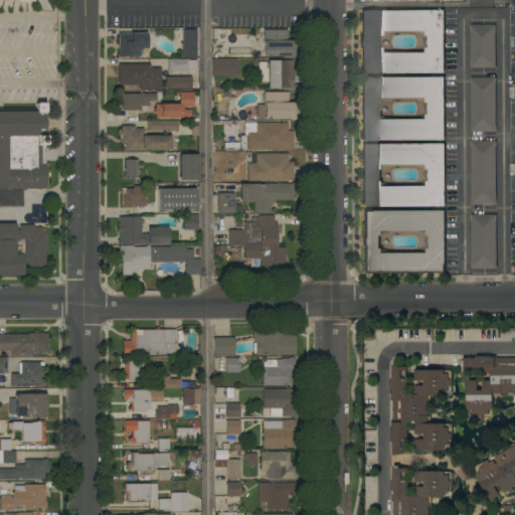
[(443,11),(444,73),(361,73),(361,11),(443,11)]
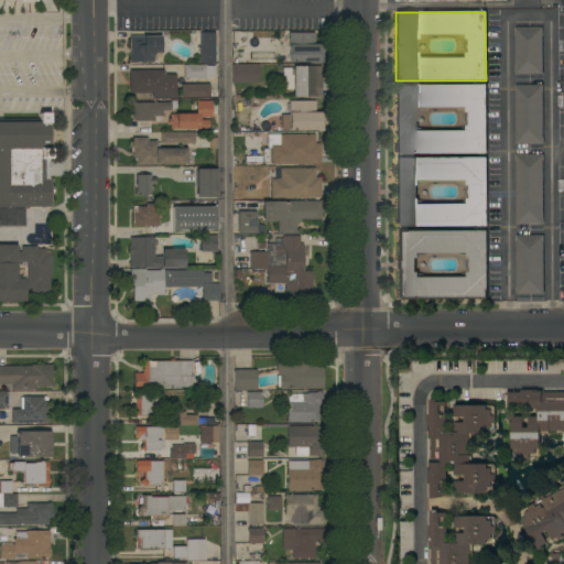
[(513,28),(541,28),(542,74),(514,74),(513,28)]
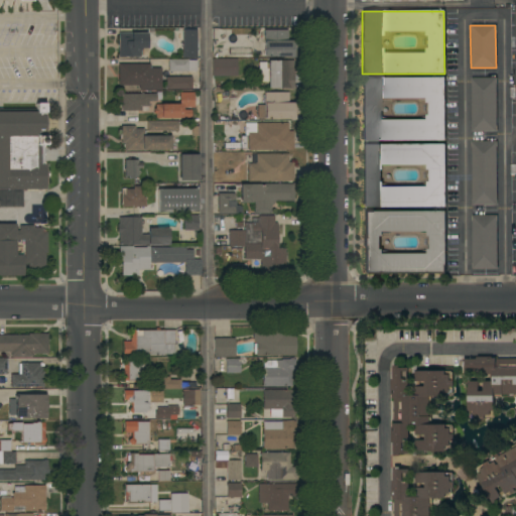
[(168,72),(168,59),(182,59),(181,29),(197,29),(197,43),(199,43),(199,58),(197,58),(197,72),(187,72),(168,72)]
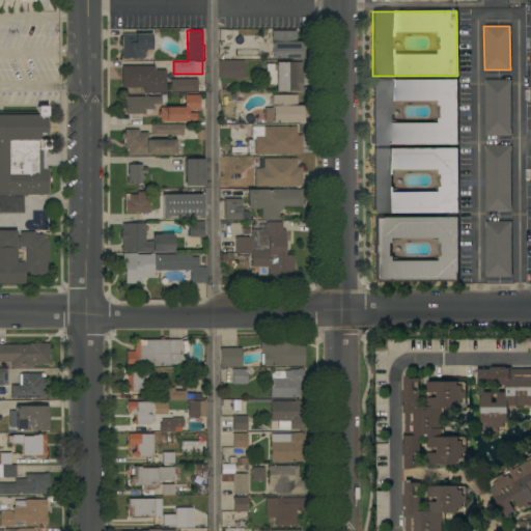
[(272,58),(272,56),(268,56),(268,45),(272,45),(272,31),(296,31),(296,42),(303,42),(303,59),(298,59),(298,58),(272,58)]
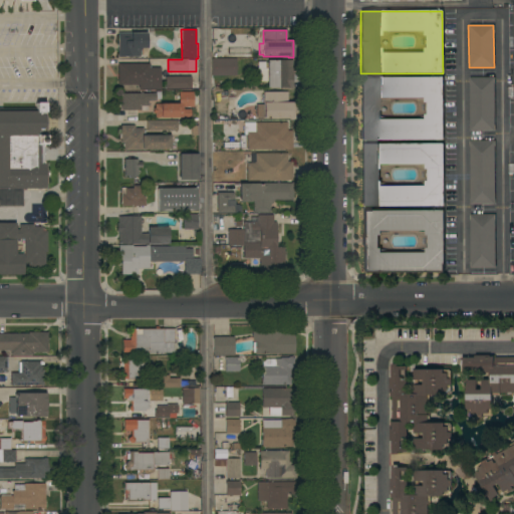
[(117,33),(147,33),(147,34),(150,34),(150,47),(147,47),(147,57),(146,57),(146,59),(134,59),(134,57),(117,57),(117,33)]
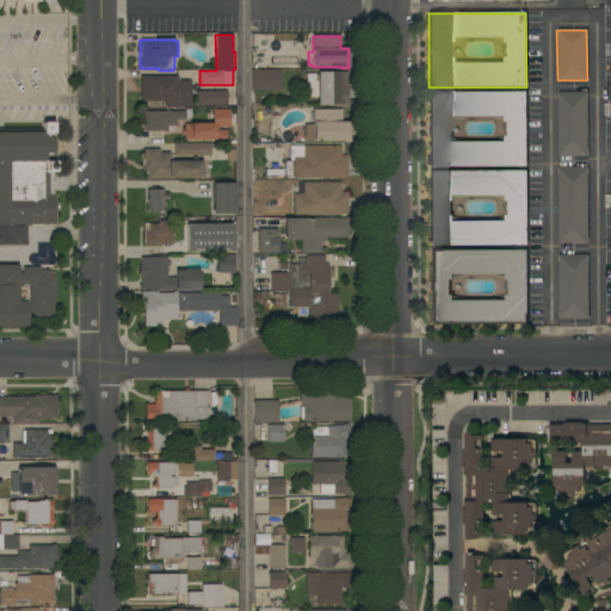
[(251,91),(251,71),(281,69),(281,90),(251,91)]
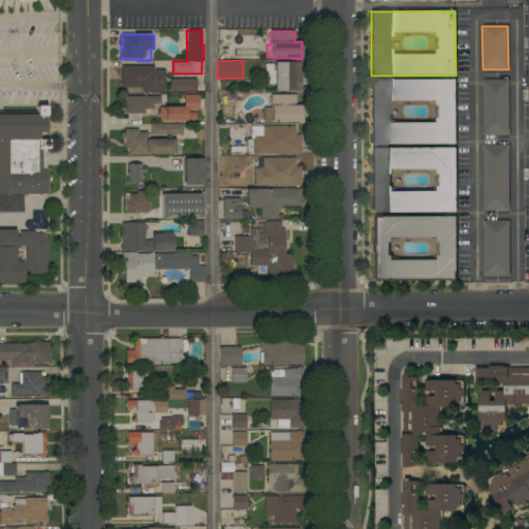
[(267,72),(265,72),(265,64),(272,63),(272,70),(274,70),(274,62),(301,62),(301,91),(296,91),(274,91),(274,89),(273,89),(273,84),(267,84),(267,72)]
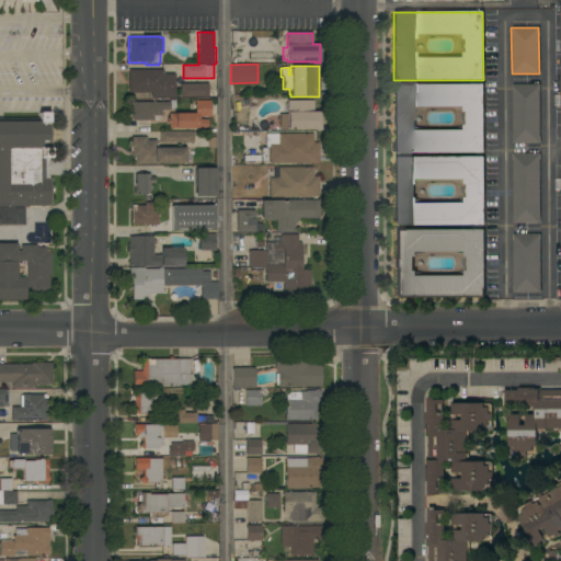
[(151,98),(151,93),(128,93),(128,70),(163,70),(163,75),(175,75),(175,98),(151,98)]
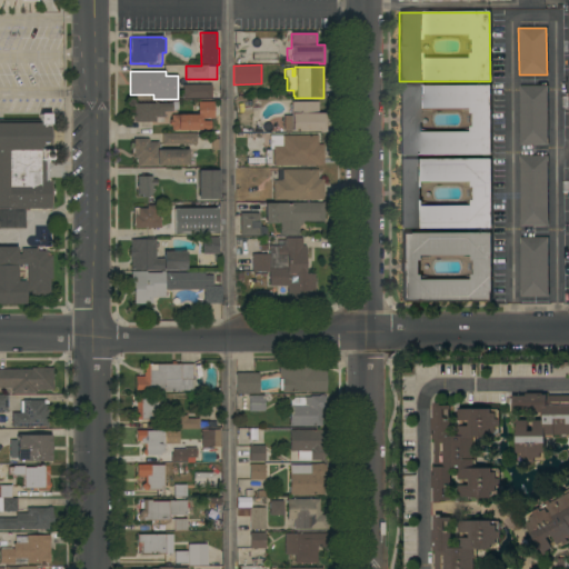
[(182,98),(182,85),(210,85),(210,98),(182,98)]
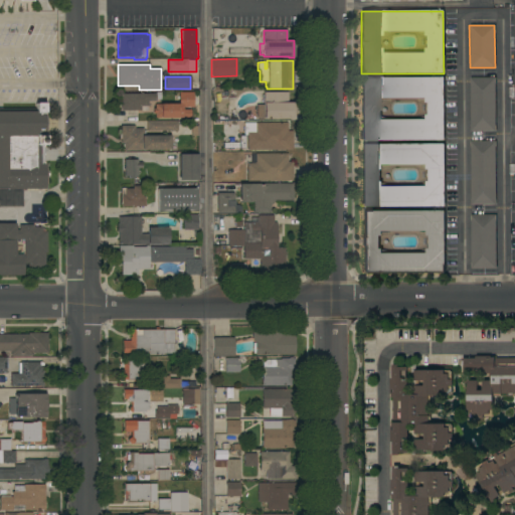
[(361,140),(361,77),(444,77),(444,140),(361,140)]
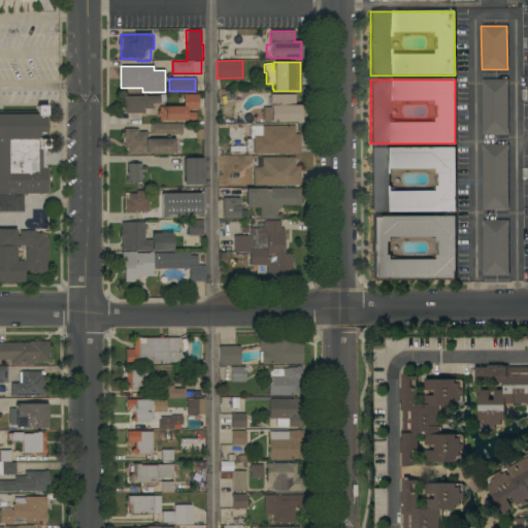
[(507,134),(482,134),(482,80),(507,80),(507,134)]
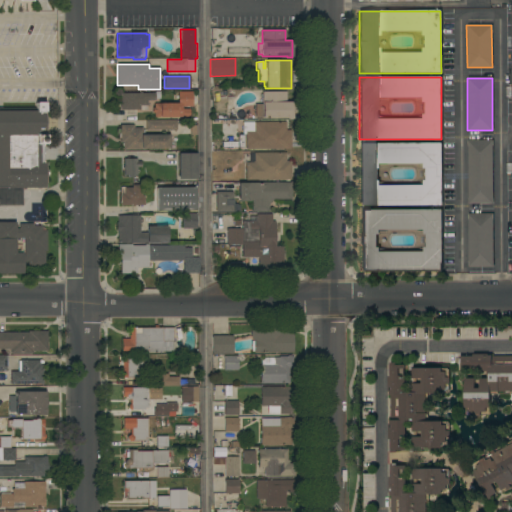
[(154,117),(154,112),(152,112),(152,109),(154,109),(154,104),(174,104),(174,96),(177,96),(177,91),(192,91),(192,106),(182,107),(182,109),(189,109),(189,117),(154,117)]
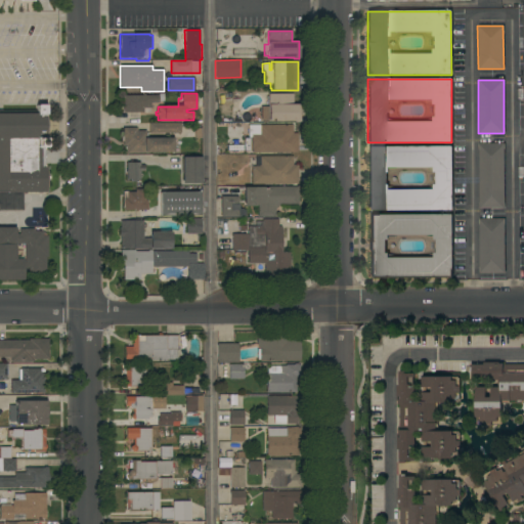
[(293,94),(293,104),(299,104),(299,122),(293,122),(293,121),(268,121),(268,120),(261,120),(261,106),(267,106),(267,94),(293,94)]
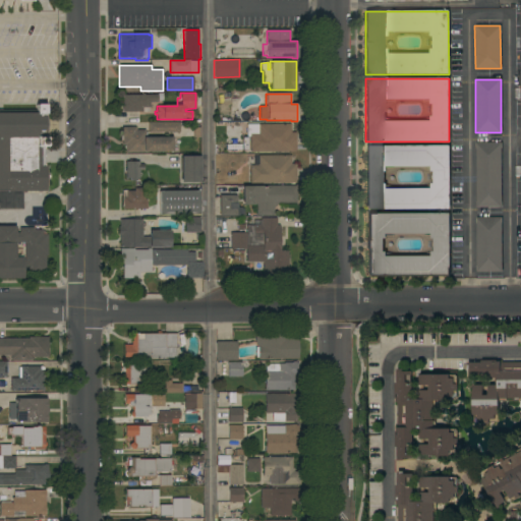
[(122,112),(122,95),(157,95),(157,102),(150,102),(150,108),(141,108),(141,112),(122,112)]
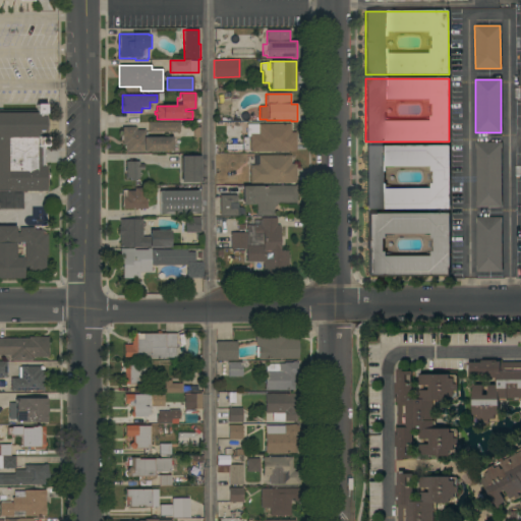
[(0,110),(36,110),(36,105),(46,105),(46,114),(45,114),(45,146),(44,146),(44,165),(47,165),(47,191),(0,191),(0,226),(15,226),(15,233),(19,233),(19,228),(34,228),(34,230),(42,230),(42,231),(44,232),(45,233),(46,234),(47,234),(48,255),(45,255),(46,274),(29,274),(27,267),(24,267),(23,242),(15,242),(15,257),(22,257),(23,279),(0,279),(0,110)]
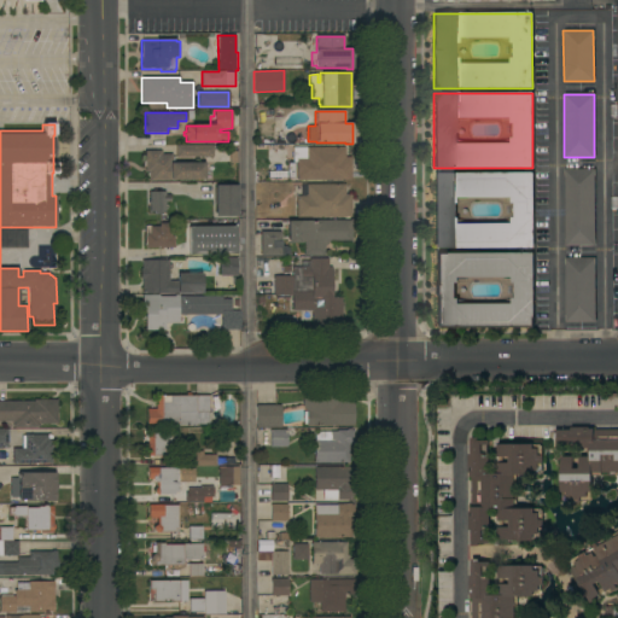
[(176,157),(176,146),(213,145),(213,157),(176,157)]
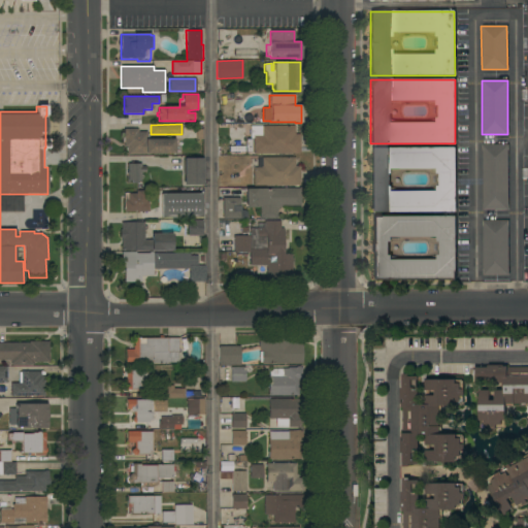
[(253,154),(253,138),(250,138),(250,126),(294,126),(294,134),(299,134),(299,154),(253,154)]
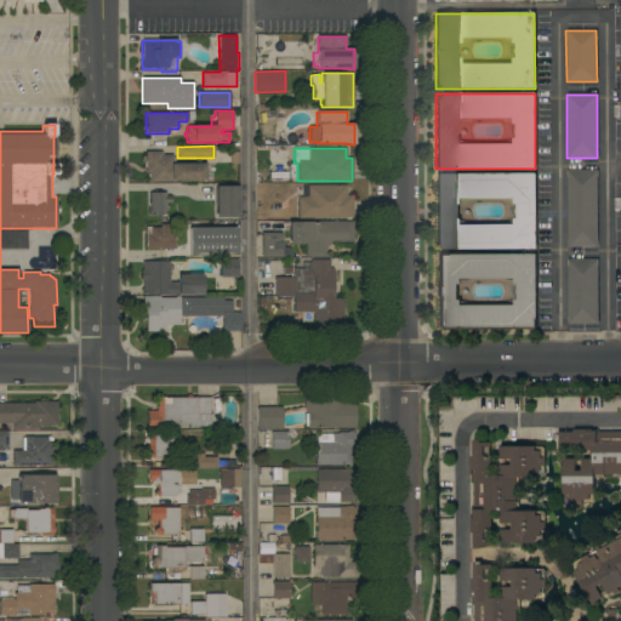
[(149,181),(149,171),(146,171),(146,169),(146,152),(161,152),(161,153),(163,153),(163,155),(172,155),(172,158),(175,158),(175,161),(172,161),(172,164),(205,163),(205,180),(172,180),(172,181),(149,181)]
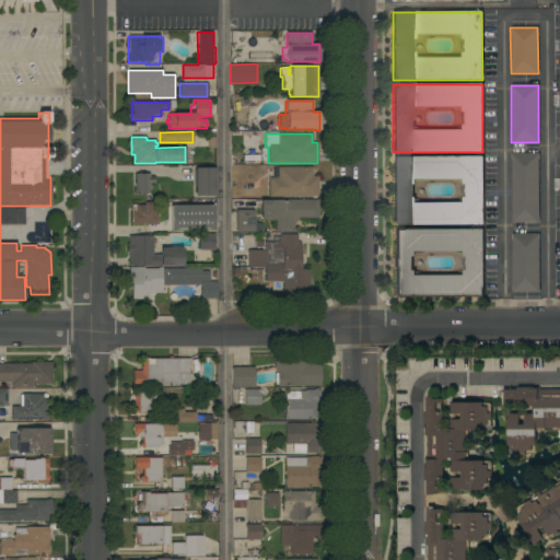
[(538,223),(512,223),(511,153),(538,153),(538,223)]
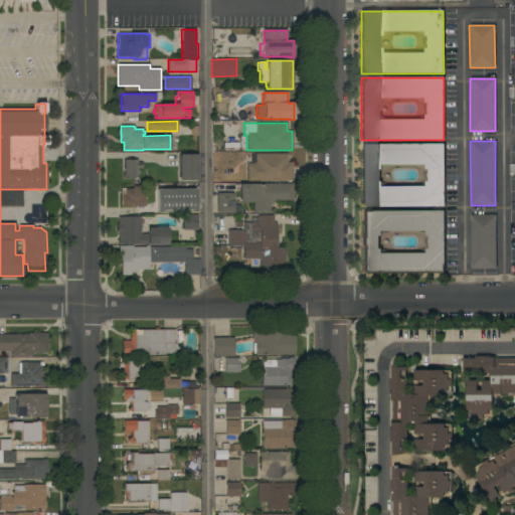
[(362,206),(361,145),(444,144),(445,206),(362,206)]
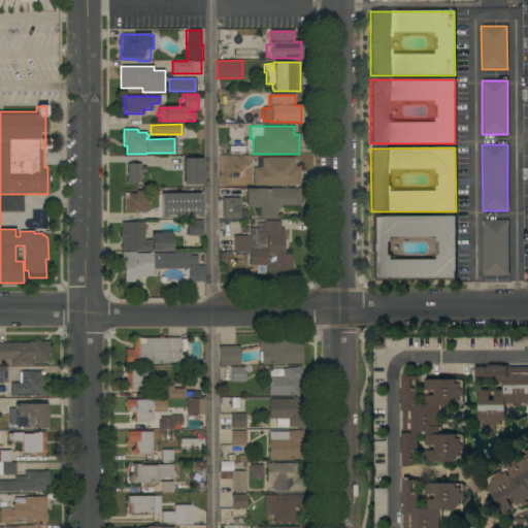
[(253,186),(253,167),(260,167),(260,164),(253,165),(253,162),(251,162),(251,158),(294,157),(294,166),(300,166),(300,186),(253,186)]
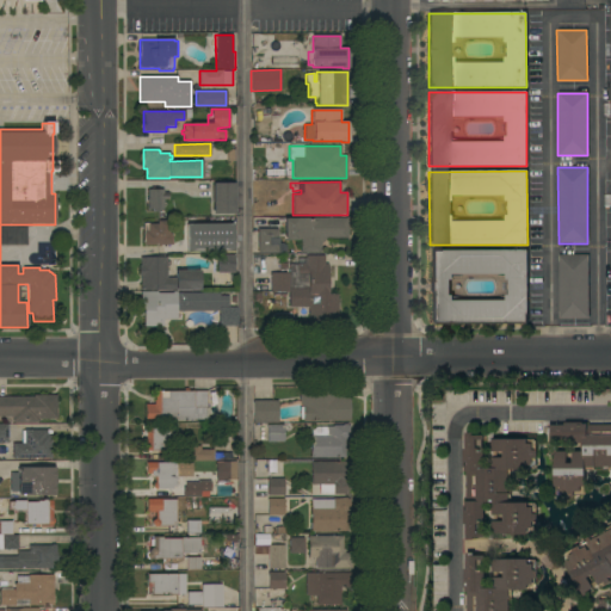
[(213,184),(234,184),(234,214),(213,214),(213,184)]
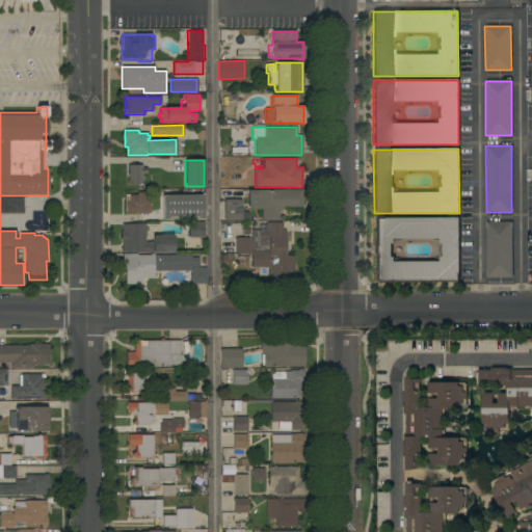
[(128,165),(142,165),(142,168),(147,168),(147,174),(142,174),(142,182),(139,182),(139,185),(133,185),(133,183),(128,183),(128,165)]
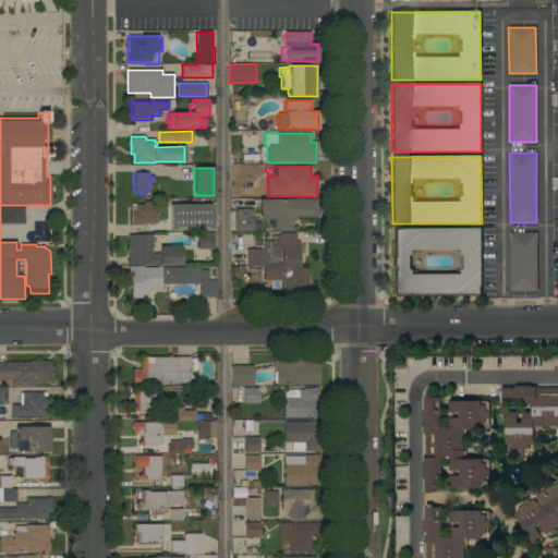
[(296,219),(295,220),(292,222),(292,231),(275,231),(275,217),(271,217),(271,219),(259,219),(259,199),(281,199),(281,202),(284,202),(284,198),(317,198),(317,219),(296,219)]
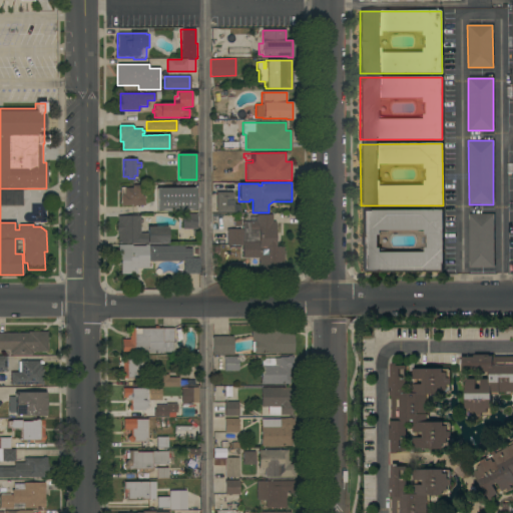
[(134,205),(134,207),(131,207),(131,205),(120,205),(120,188),(132,187),(132,186),(142,186),(142,196),(144,196),(144,205),(134,205)]
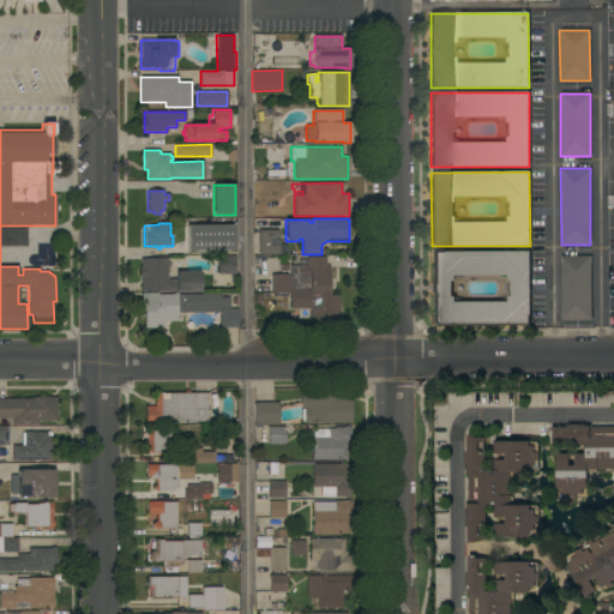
[(187,253),(187,226),(234,226),(234,253),(187,253)]
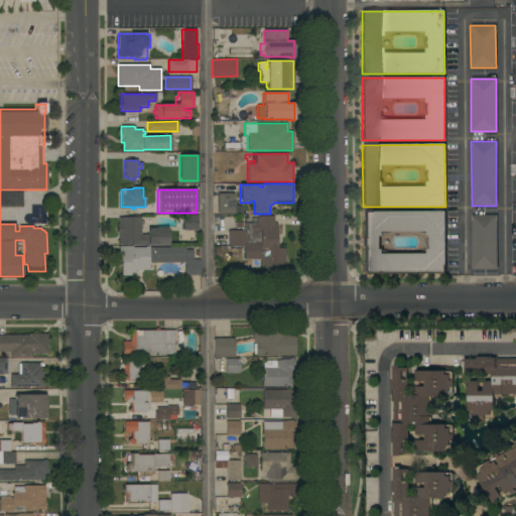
[(218,194),(234,194),(234,214),(218,215),(218,194)]
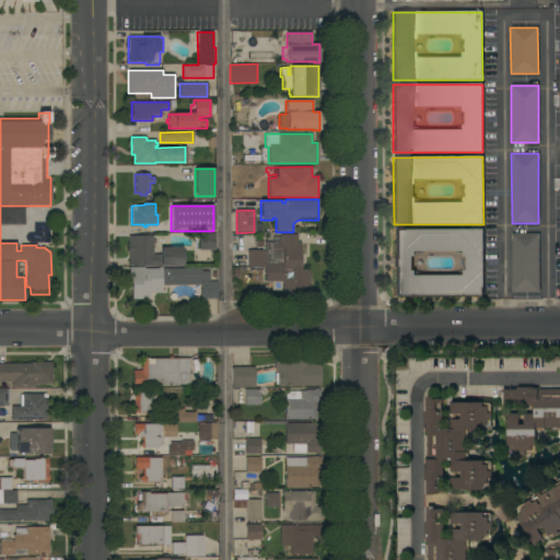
[(395,298),(394,230),(482,229),(483,296),(395,298)]
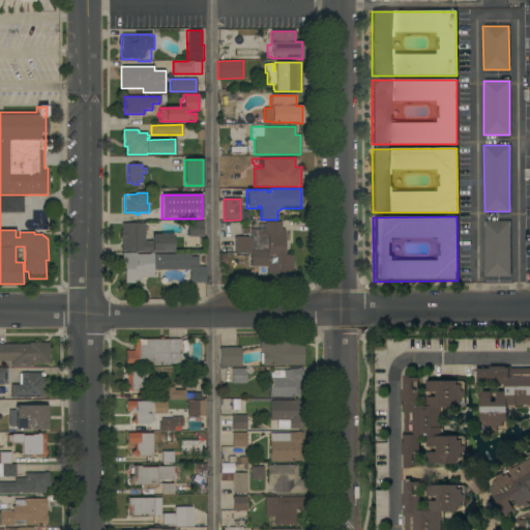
[(188,237),(188,221),(203,221),(203,237),(188,237)]
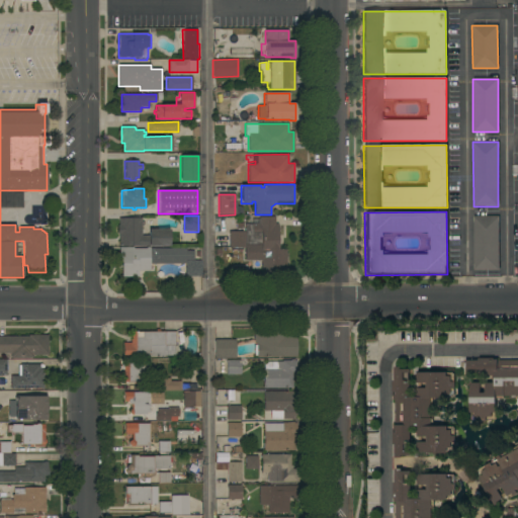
[(286,276),(261,277),(261,260),(245,260),(245,248),(229,248),(229,232),(245,232),(245,224),(252,224),(252,219),(259,219),(259,217),(274,217),(274,224),(278,224),(278,250),(286,250),(286,276)]
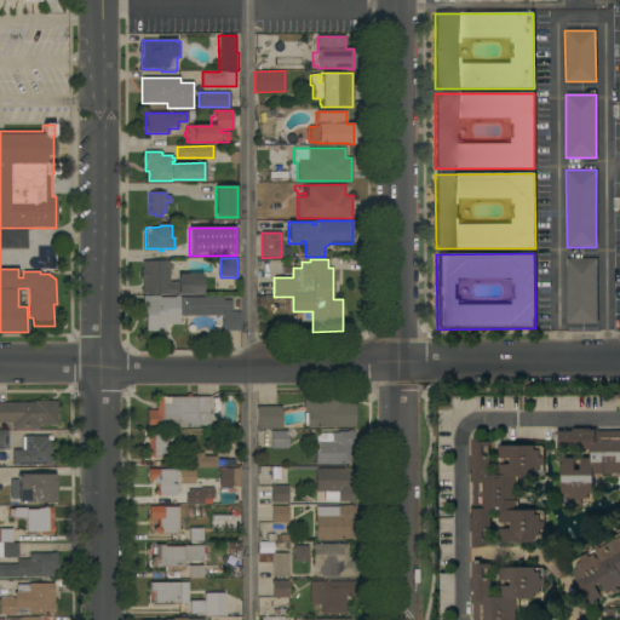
[(596,322),(567,322),(567,259),(596,259),(596,322)]
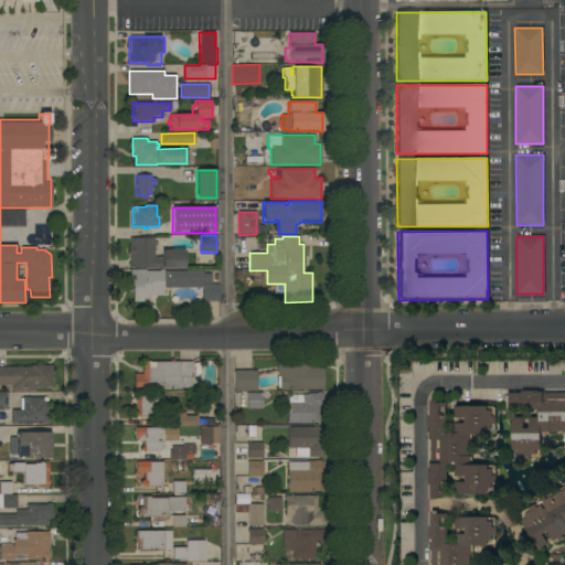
[(129,255),(128,255),(128,246),(129,246),(129,238),(153,238),(153,257),(161,257),(161,249),(184,249),(184,268),(129,268),(129,255)]
